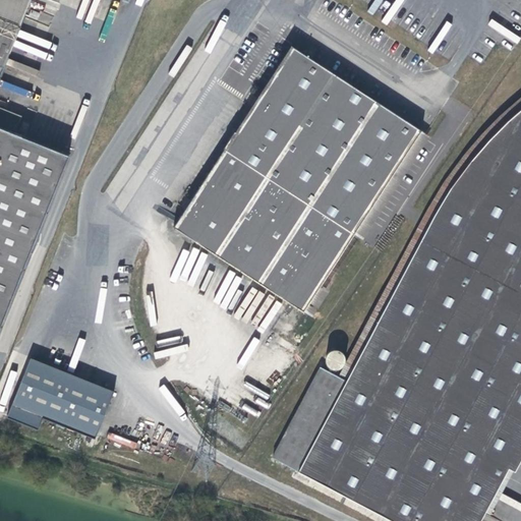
[(42,0),(0,0),(0,338),(5,341),(80,154),(26,132),(33,117),(0,104),(42,0)]
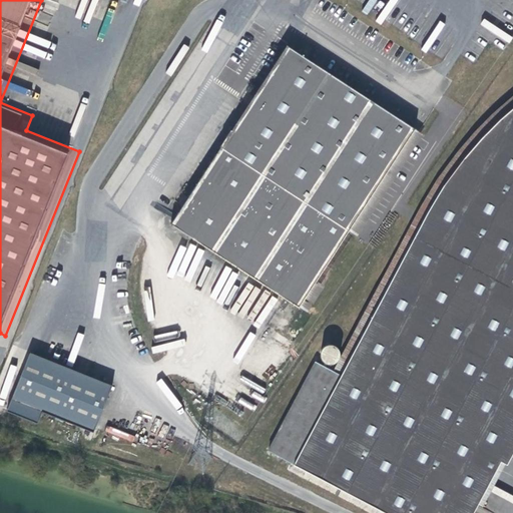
[(282,43),(215,146),(346,229),(411,127),(282,43)]
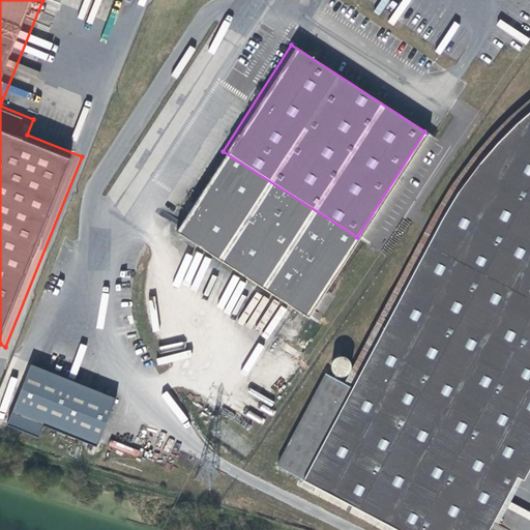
[(431,216),(343,383),(352,387),(446,209),(467,177),(503,137),(524,116),(529,111),(529,98),(504,121),(469,160),(431,216)]
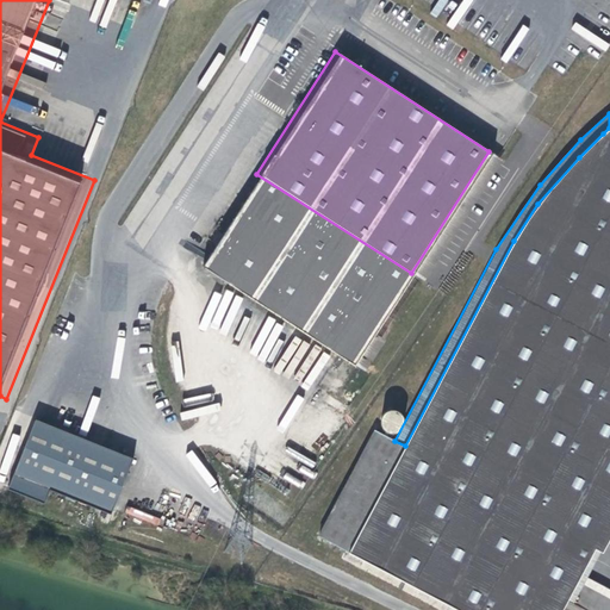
[(609,128),(603,134),(579,157),(537,204),(514,241),(405,446),(394,441),(374,430),(318,537),(450,609),(562,609),(567,603),(609,521),(609,128)]
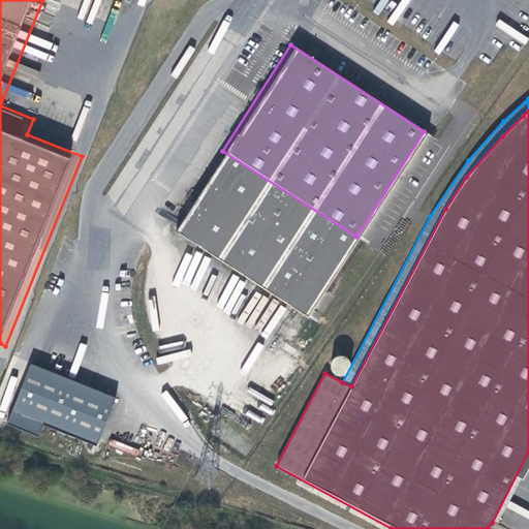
[(435,139),(424,131),(356,237),(368,243),(435,139)]
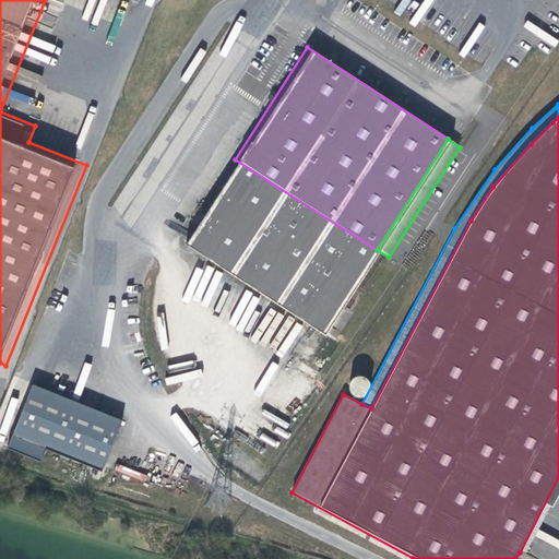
[(341,306),(377,250),(235,159),(180,244),(326,337),(345,308),(341,306)]
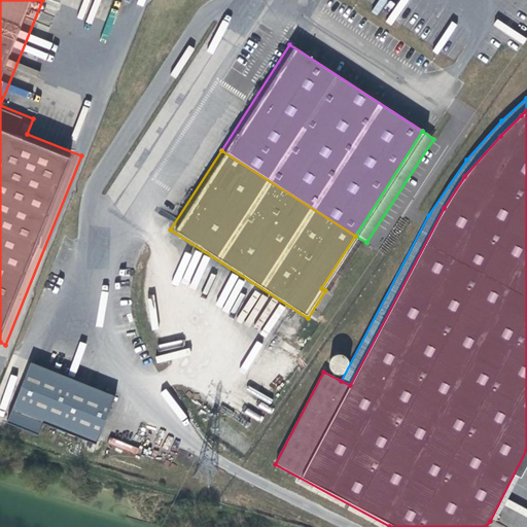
[(116,392),(31,359),(8,420),(40,432),(43,419),(98,441),(116,392)]
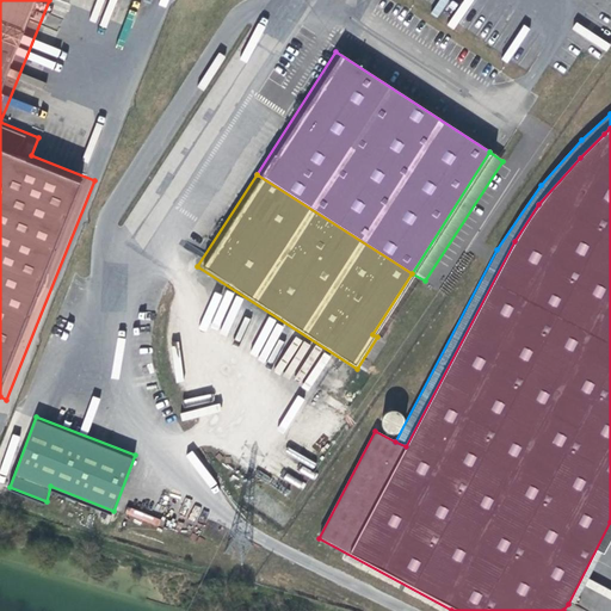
[(610,536),(610,522),(568,604),(573,608),(610,536)]
